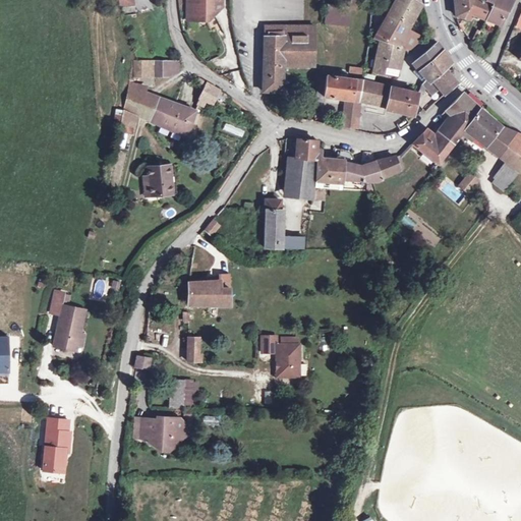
[(221,0),(186,0),(187,19),(197,19),(204,14),(205,13),(215,13),(221,7),(221,0)]
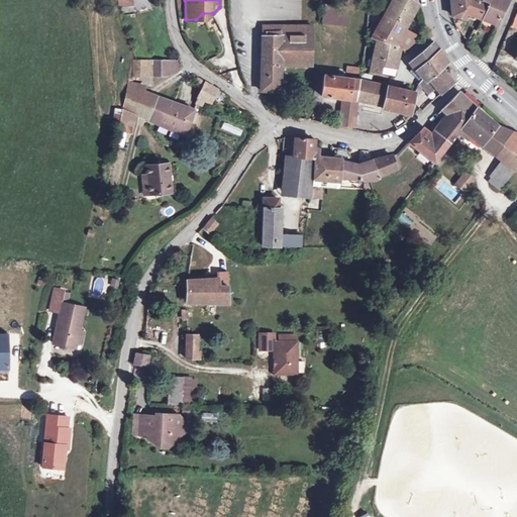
[(410,0),(392,0),(371,38),(377,40),(395,46),(404,30),(418,4),(410,0)]
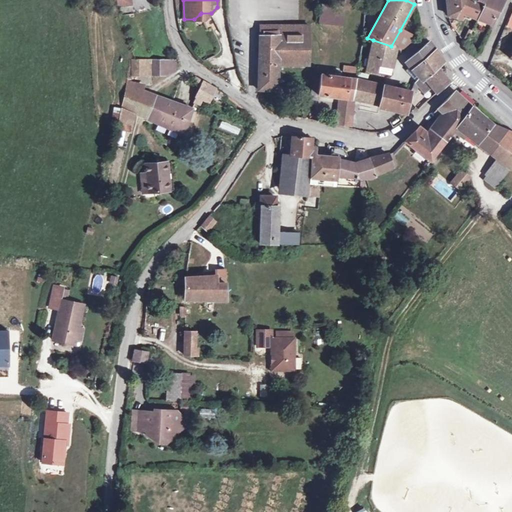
[(475,0),(446,0),(448,15),(460,19),(463,13),(478,19),(484,3),(475,0)]
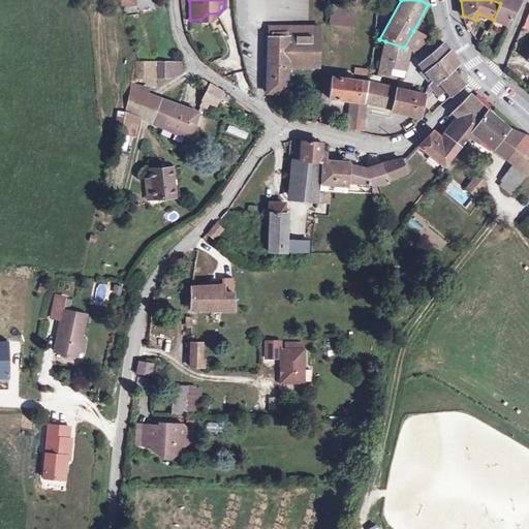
[(491,0),(500,3),(517,9),(521,0),(491,0)]
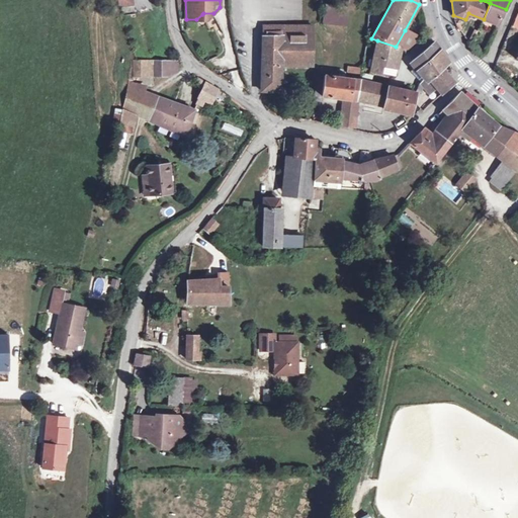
[(490,3),(484,19),(498,24),(506,9),(490,3)]
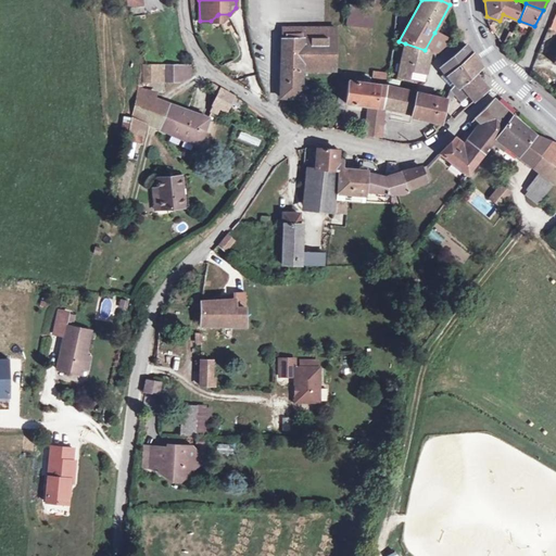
[(348,4),(345,25),(373,27),(375,8),(348,4)]
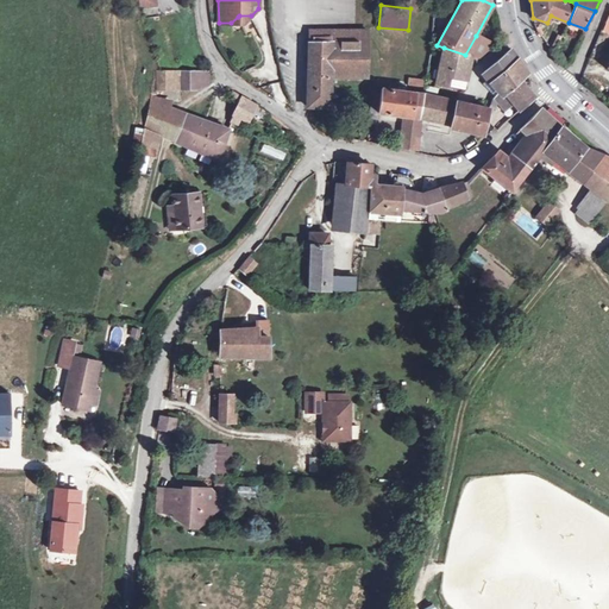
[(308,94),(307,107),(330,108),(331,76),(368,76),(368,30),(331,30),(332,42),(309,43),(309,63),(308,94)]
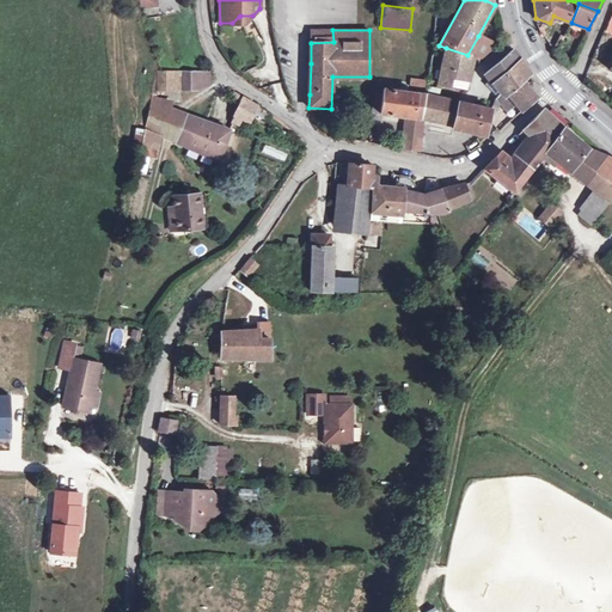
[(311,30),(311,43),(334,42),(332,30),(311,30)]
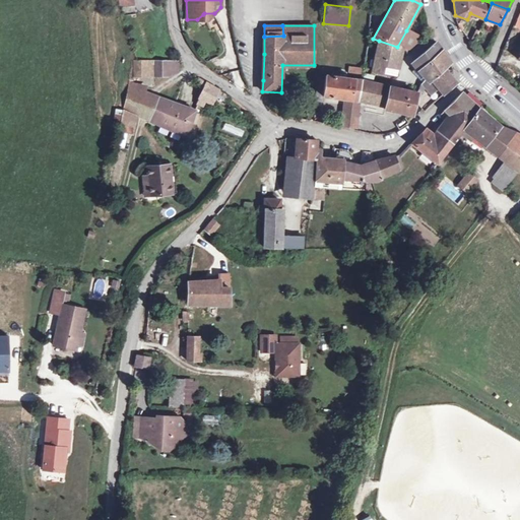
[(406,30),(397,47),(403,48),(407,52),(423,40),(406,30)]
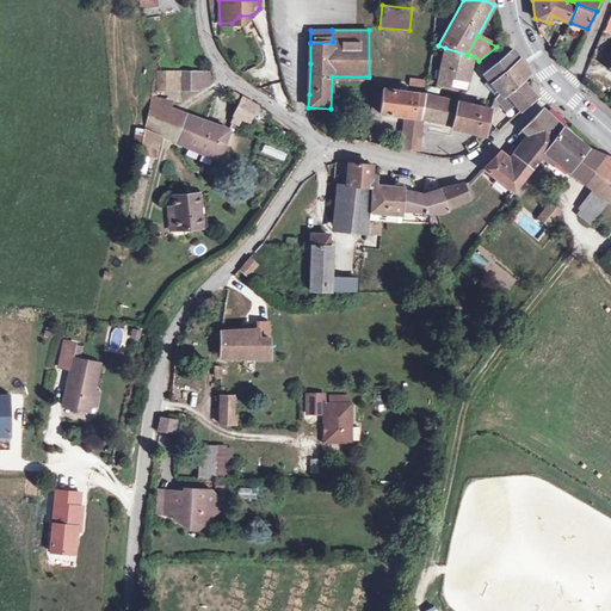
[(445,48),(437,84),(467,90),(474,56),(467,55),(445,48)]
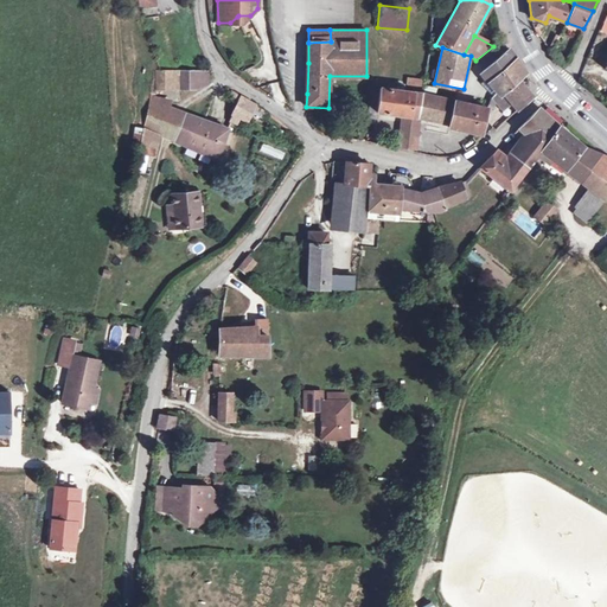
[(483,76),(481,77),(484,81),(485,80),(486,80),(497,91),(502,96),(504,94),(518,81),(526,75),(511,52),(509,49),(483,71),(483,76)]
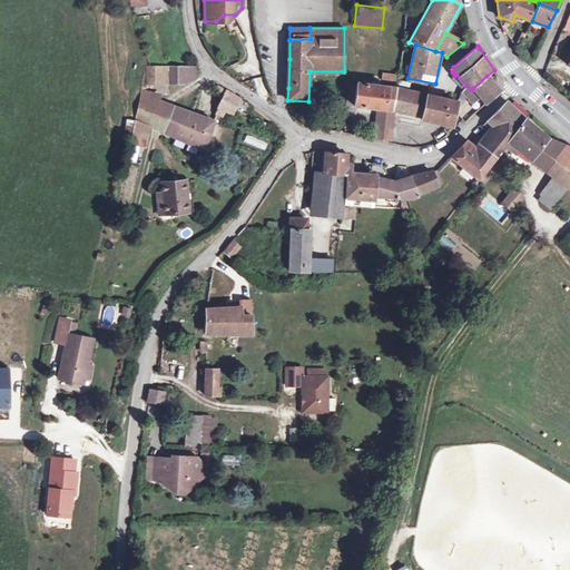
[(148,66),(147,82),(166,82),(166,66),(150,66),(148,66)]
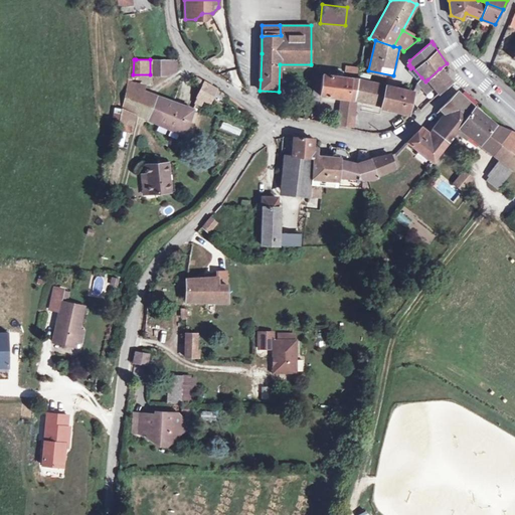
[(153,59),(153,74),(167,74),(174,72),(176,69),(176,60),(153,59)]
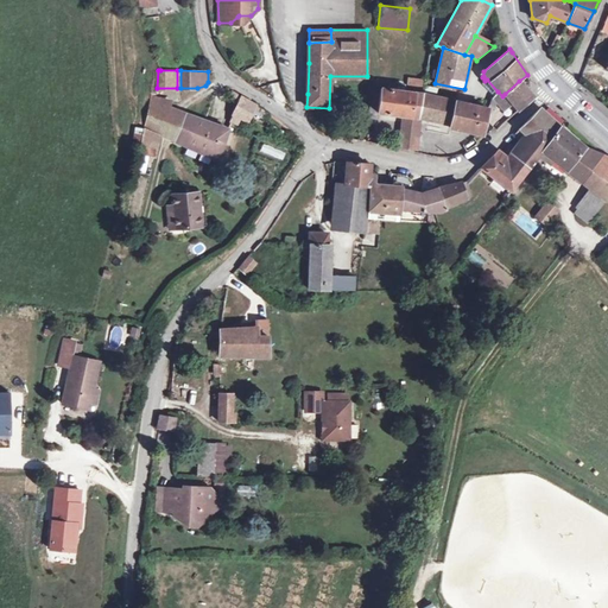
[(487,80),(482,83),(494,96),(498,92),(487,80)]
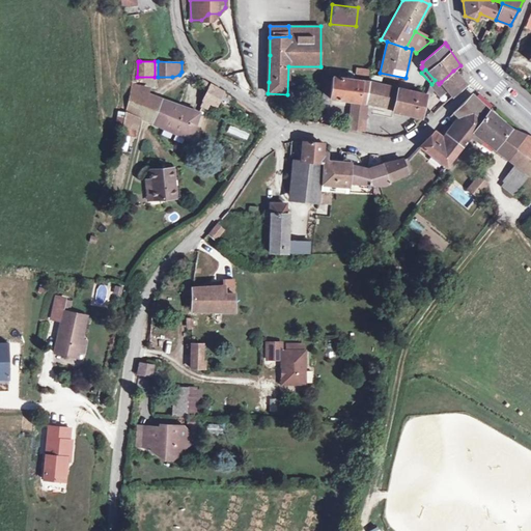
[(426,95),(425,98),(428,99),(429,95),(431,96),(434,88),(440,96),(447,90),(453,98),(467,85),(453,71),(441,82),(439,84),(435,80),(431,84),(430,85),(429,86),(428,90),(426,95)]
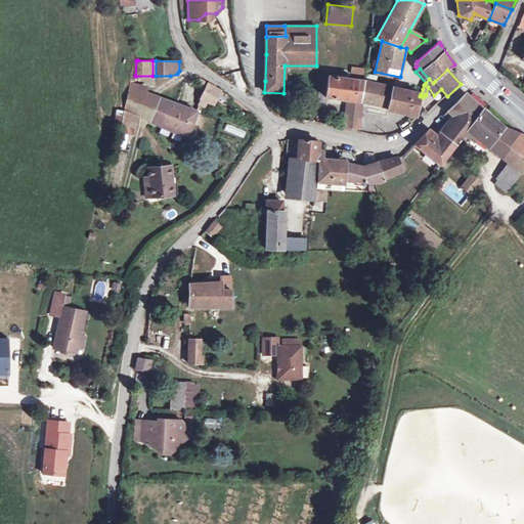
[(336,77),(329,77),(326,97),(348,100),(361,101),(388,107),(388,111),(416,117),(418,104),(420,96),(421,94),(375,84),(365,82),(341,78),(342,72),(337,72),(336,77)]
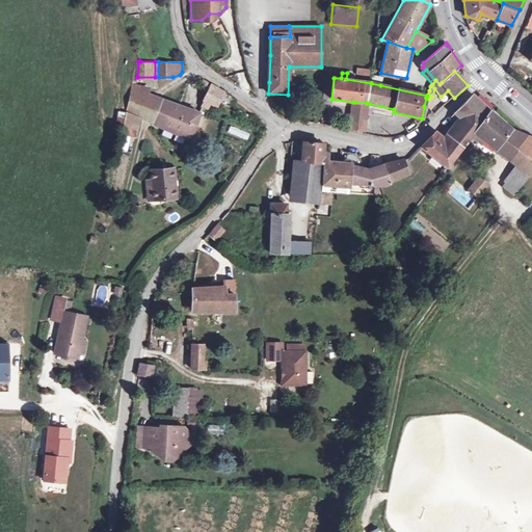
[(372,76),(371,83),(380,85),(381,78),(372,76)]
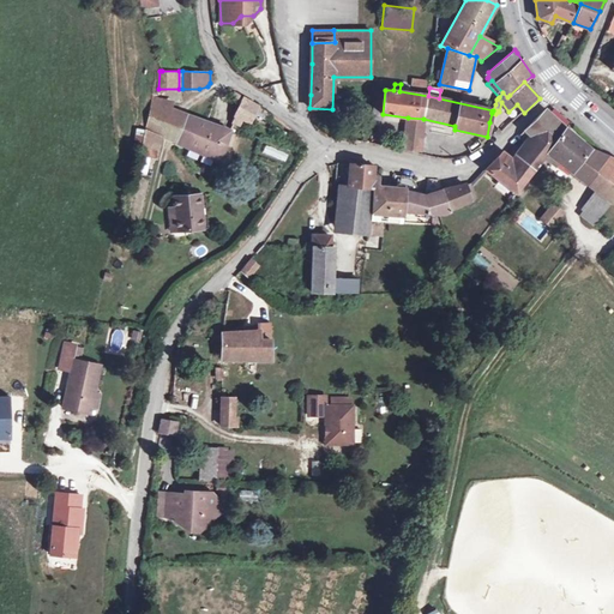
[(234,91),(230,97),(241,104),(244,97),(234,91)]
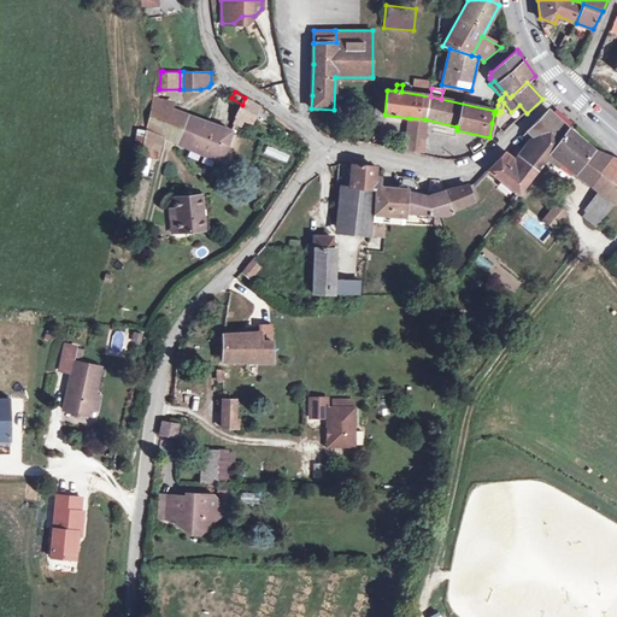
[(242,105),(234,124),(241,127),(244,119),(252,123),(256,115),(258,106),(245,98),(242,105)]
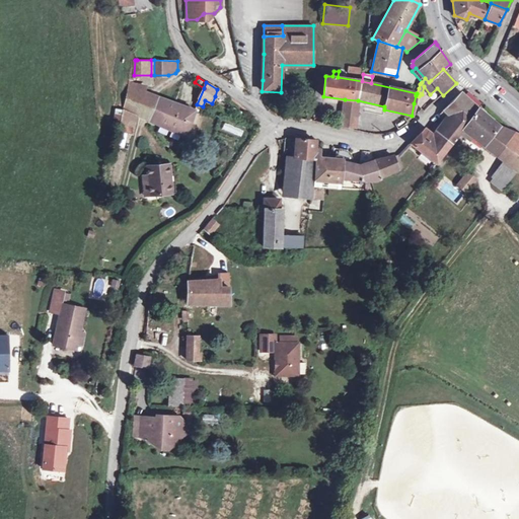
[(130,83),(127,95),(142,98),(143,93),(145,86),(130,83)]
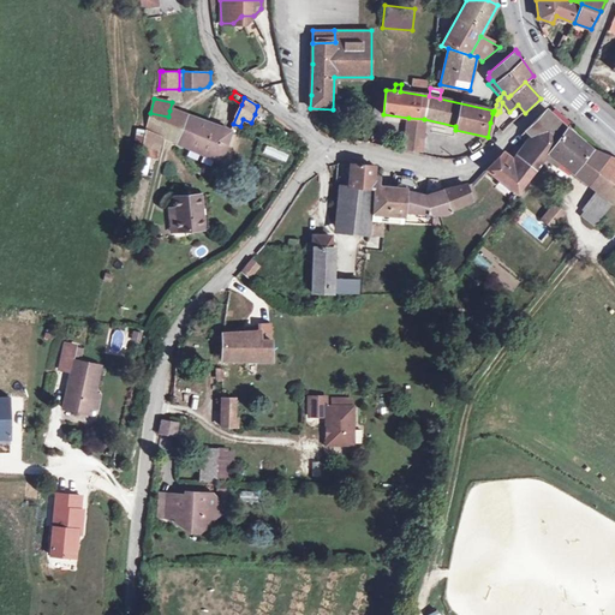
[(257,106),(255,114),(266,121),(270,114),(257,106)]
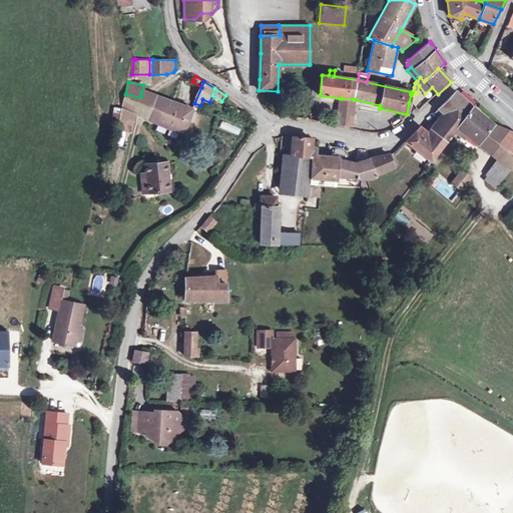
[(430,122),(425,128),(435,135),(434,136),(445,144),(455,131),(457,127),(472,107),(461,97),(457,93),(456,91),(438,108),(439,109),(435,112),(445,122),(439,129),(430,122)]
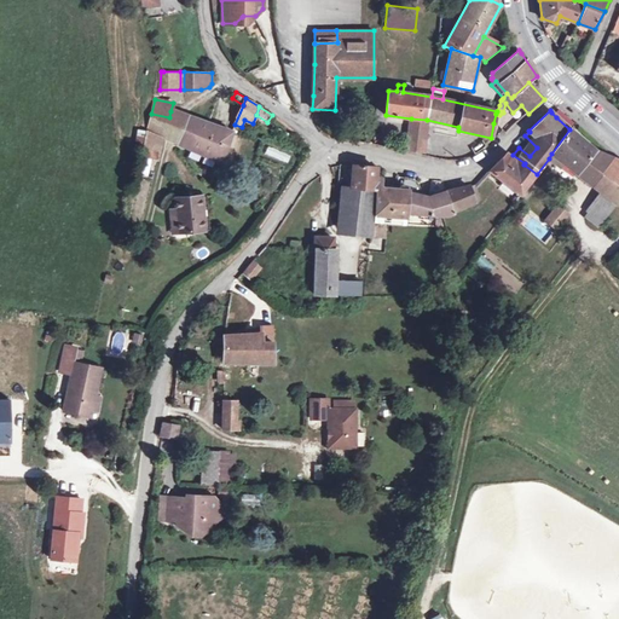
[(151,114),(148,131),(163,137),(190,149),(198,121),(171,111),(169,117),(151,114)]
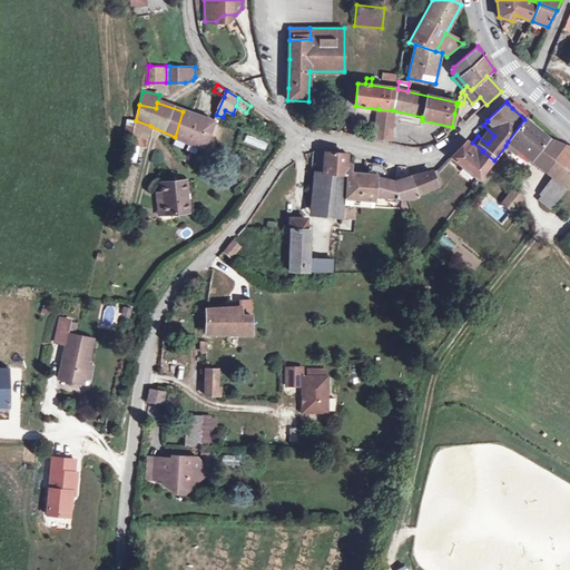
[(391,128),(393,110),(379,109),(377,126),(391,128)]
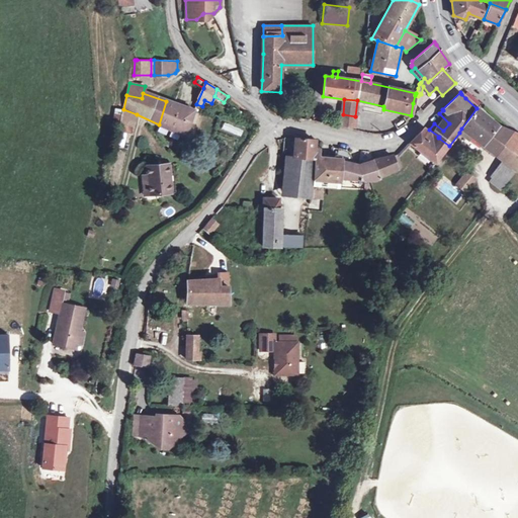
[(166,101),(159,124),(186,137),(193,111),(166,101)]
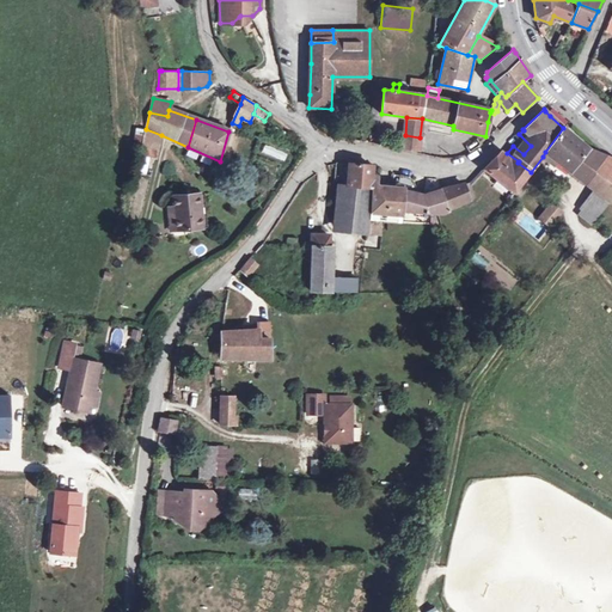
[(563,128),(545,152),(557,161),(586,182),(606,155),(605,155),(604,157),(588,148),(568,132),(563,128)]
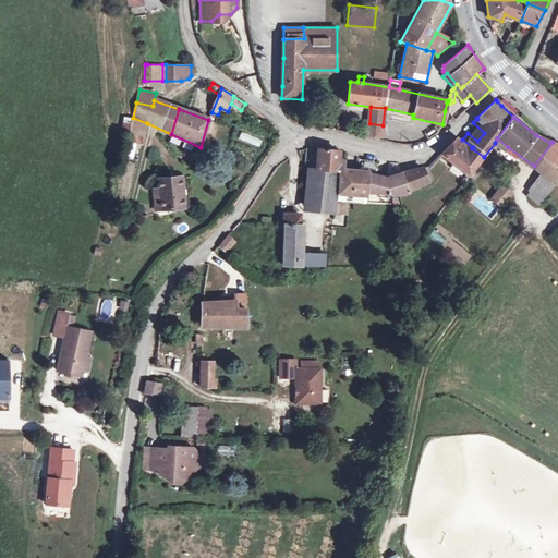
[(125,118),(121,135),(128,136),(131,119),(125,118)]
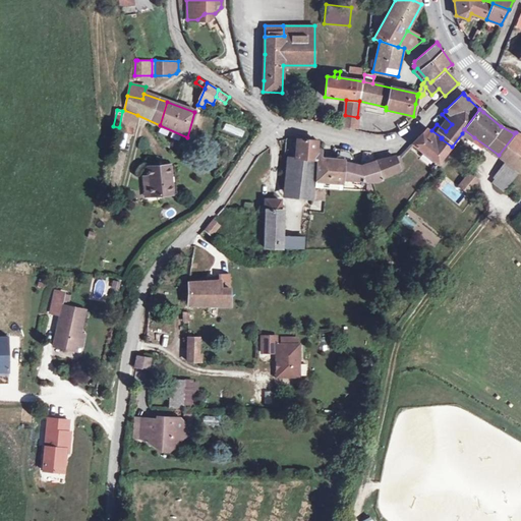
[(119,127),(118,130),(132,134),(136,117),(122,111),(119,127)]
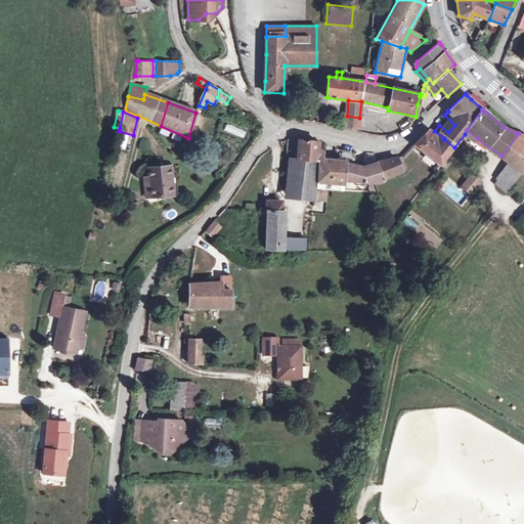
[(359,118),(347,116),(345,127),(357,128),(359,118)]
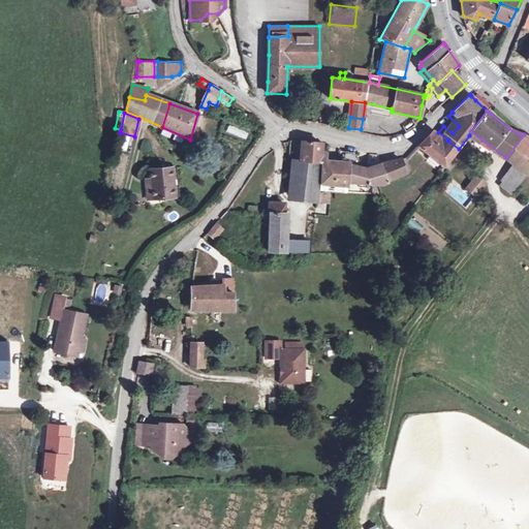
[(411,119),(402,126),(406,131),(414,124),(411,119)]
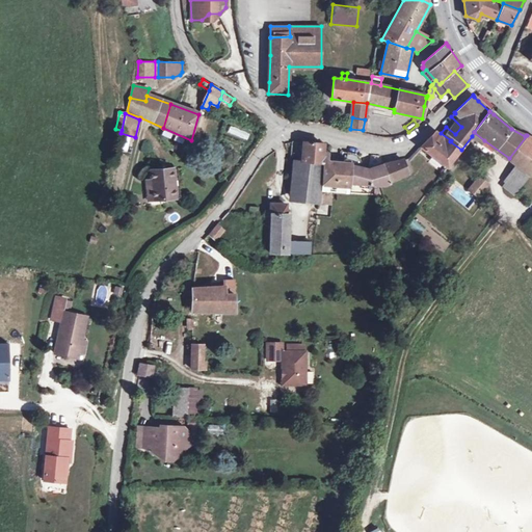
[(474,132),(472,136),(482,144),(484,140),(474,132)]
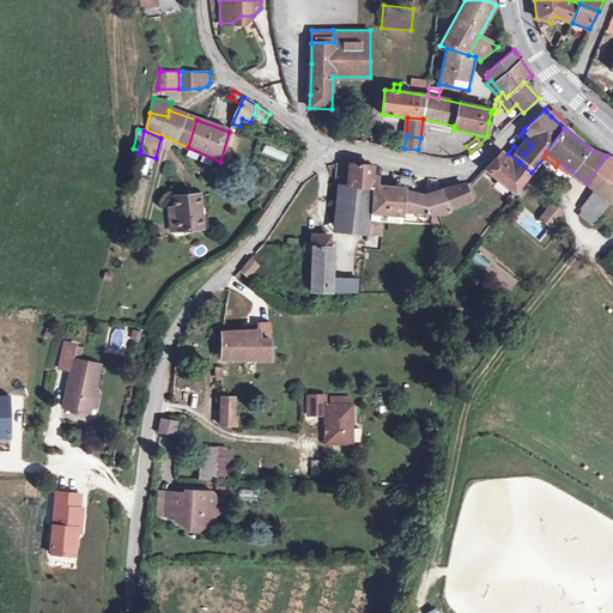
[(497,157),(485,169),(516,193),(532,173),(519,163),(520,162),(508,153),(502,162),(497,157)]
